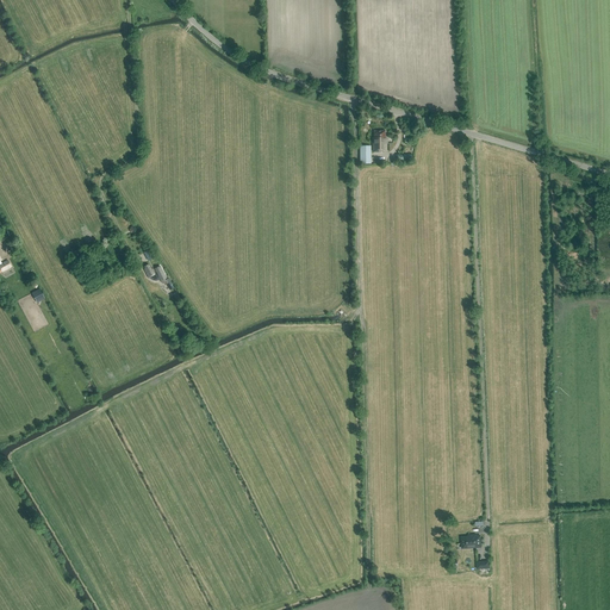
[(374,131),(374,137),(373,137),(373,151),(386,151),(386,137),(385,137),(385,131),(374,131)]
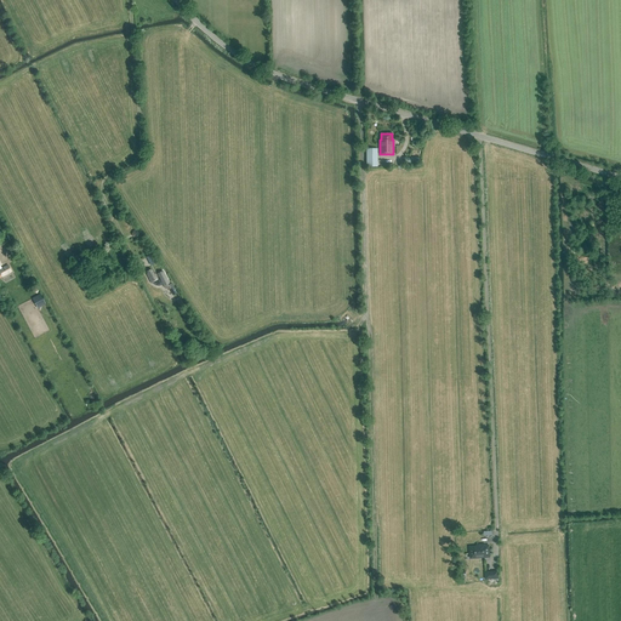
[(377,167),(377,148),(366,148),(366,167),(377,167)]
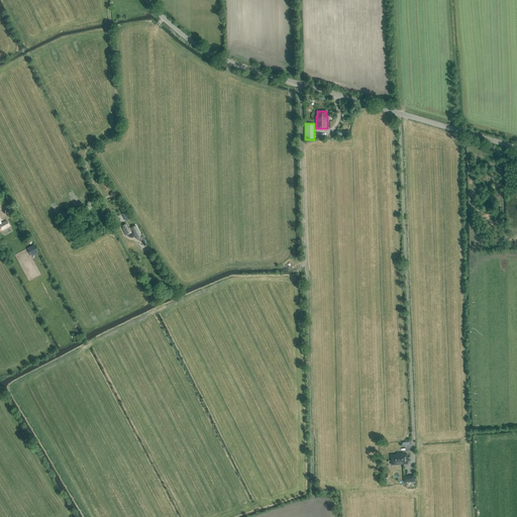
[(130,219),(126,211),(122,214),(125,221),(130,219)]
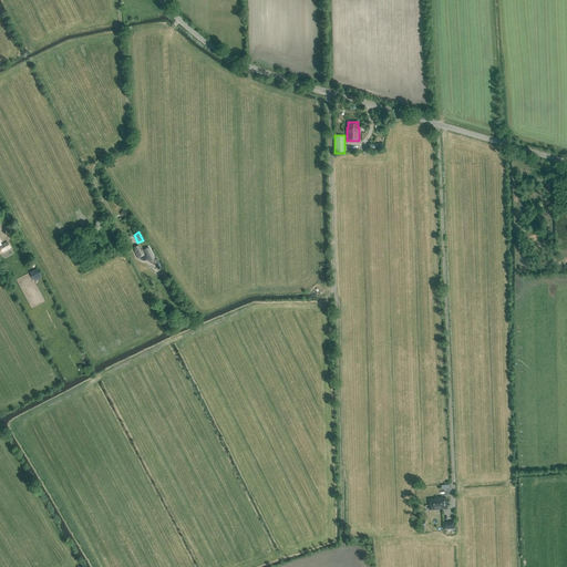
[(0,249),(1,253),(10,248),(7,243),(1,245),(0,243),(0,240),(0,241),(0,240),(0,249)]
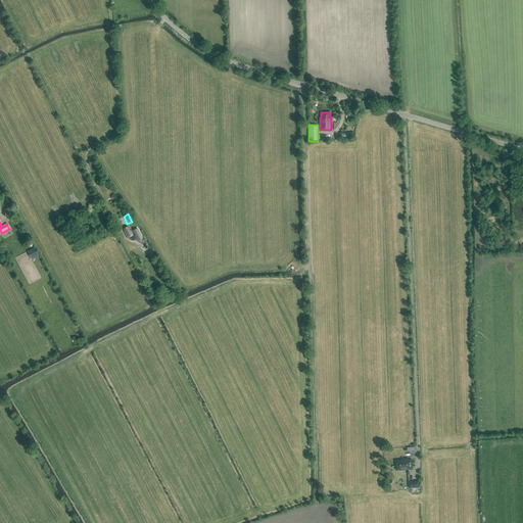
[(134,233),(132,233),(131,231),(130,231),(127,227),(124,229),(125,230),(123,231),(127,238),(128,238),(129,240),(131,241),(133,241),(134,241),(137,239),(138,242),(139,241),(141,244),(143,243),(146,248),(148,246),(144,239),(143,239),(137,228),(133,230),(133,231),(133,232),(134,233)]
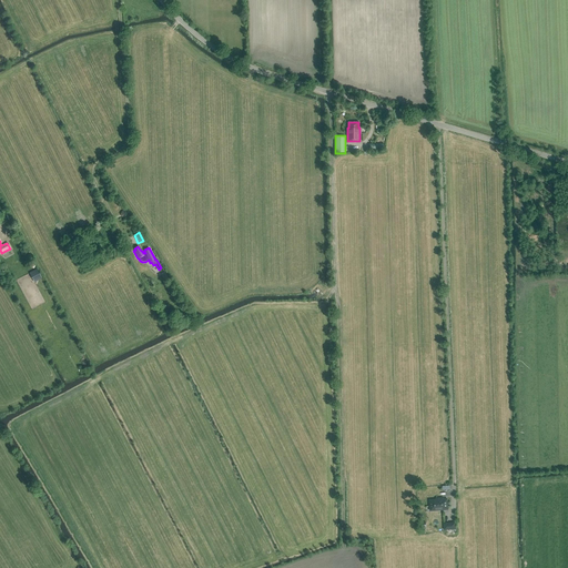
[(42,279),(37,269),(30,273),(34,282),(42,279)]
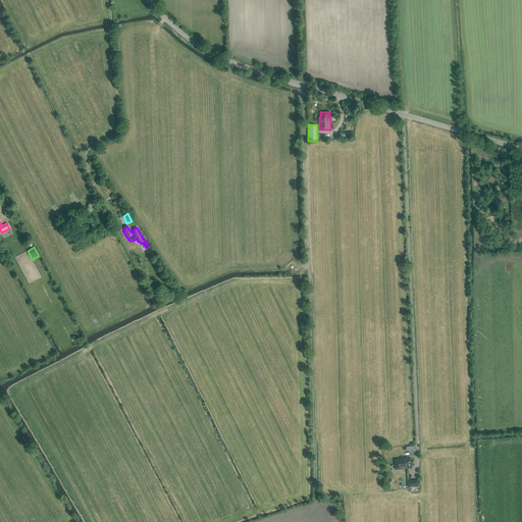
[(401,459),(395,460),(396,469),(412,468),(411,459),(408,459),(408,458),(401,458),(401,459)]
